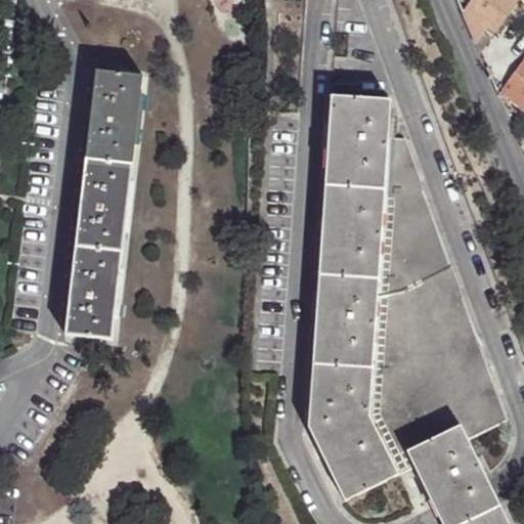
[(457,0),(463,12),(471,0),(457,0)]
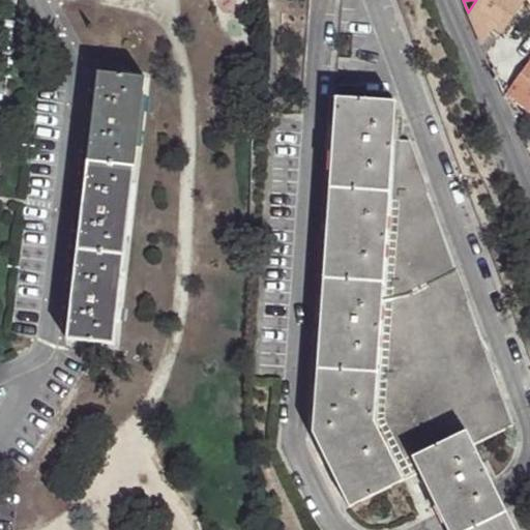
[(522,0),(480,0),(473,10),(497,27),(503,32),(526,2),(522,0)]
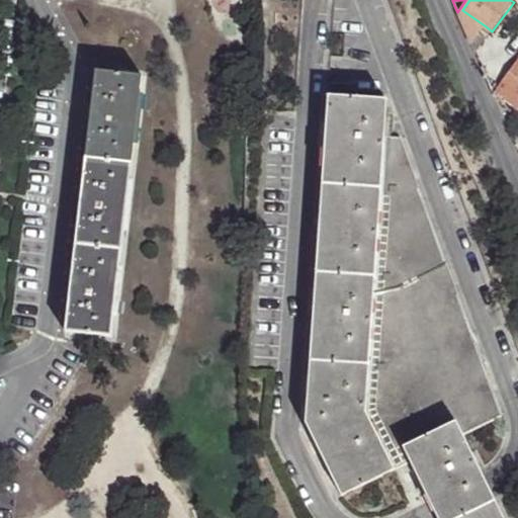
[(471,47),(486,26),(462,10),(458,17),(471,47)]
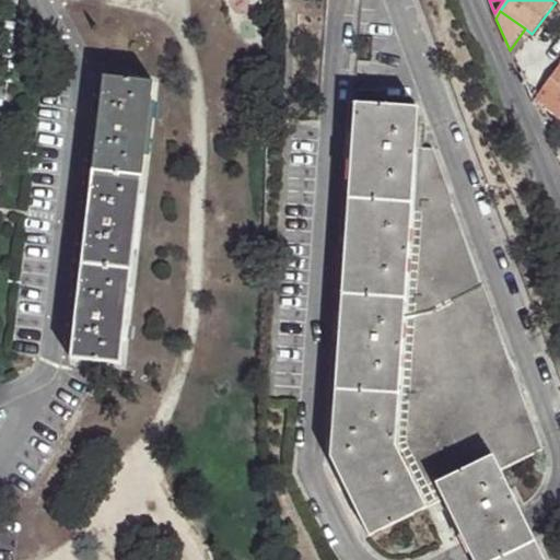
[(559,67),(538,96),(559,118),(559,67)]
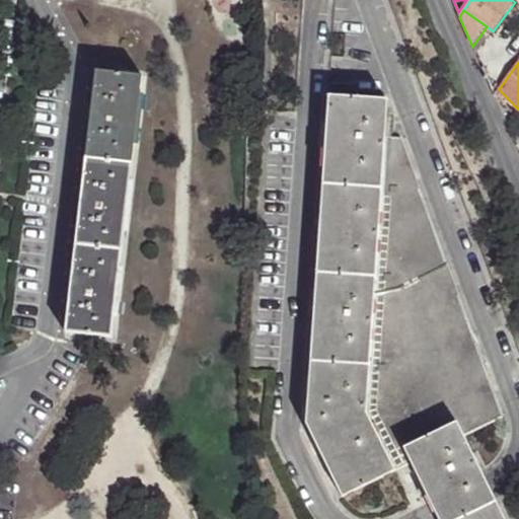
[(143,71),(95,66),(85,155),(132,161),(143,71)]
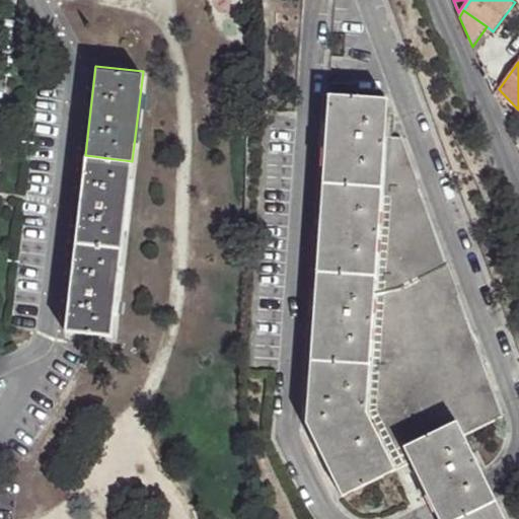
[(352,113),(354,96),(328,94),(321,182),(381,188),(385,134),(386,114),(352,113)]
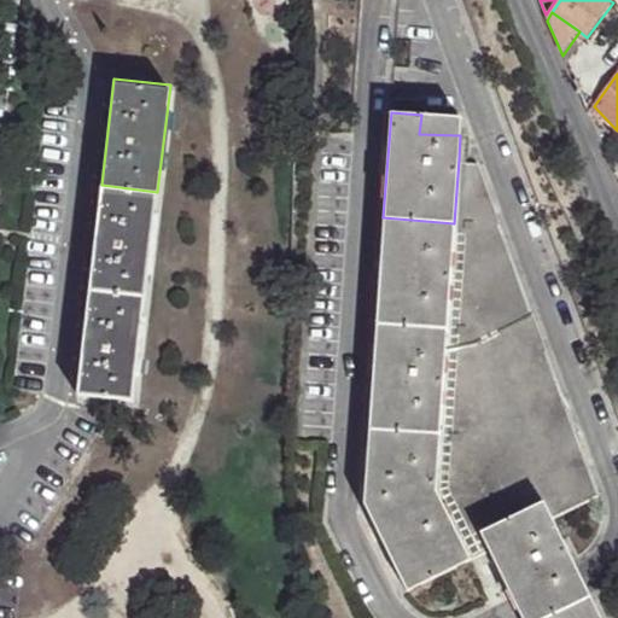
[(461,117),(421,115),(419,134),(460,135),(461,117)]
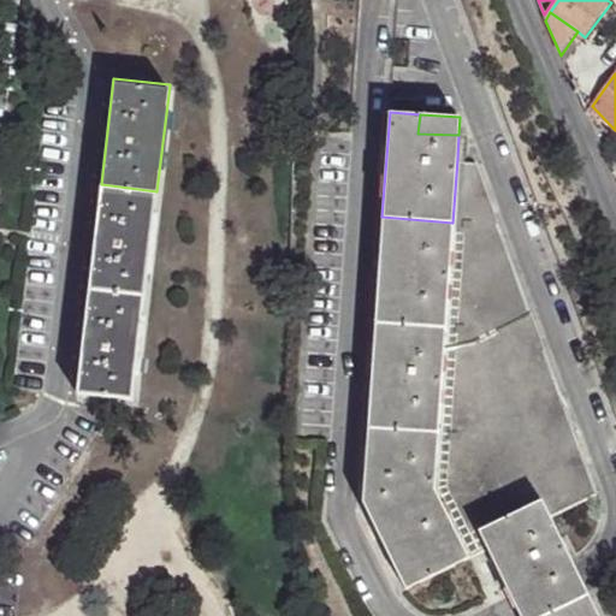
[(465,160),(457,159),(452,223),(446,327),(438,432),(434,489),(468,557),(489,549),(478,527),(540,497),(550,515),(598,492),(474,160),(465,160)]
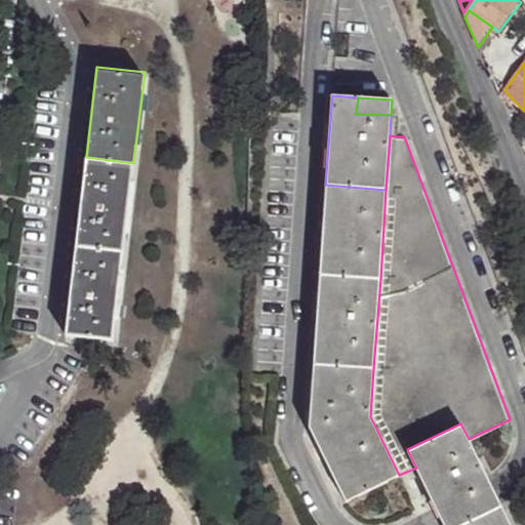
[(86,157),(75,246),(123,252),(133,163),(86,157)]
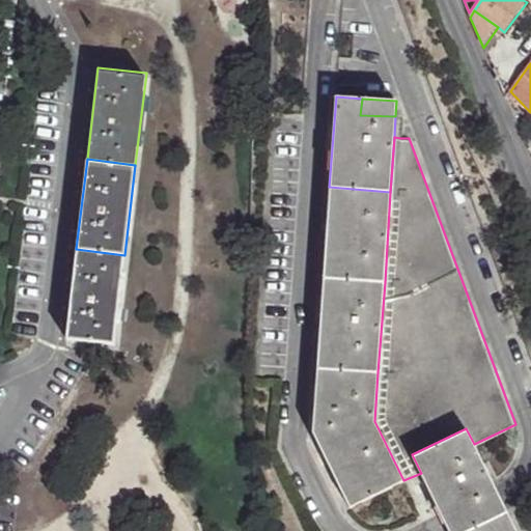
[(390,192),(329,187),(323,279),(385,282),(390,192)]
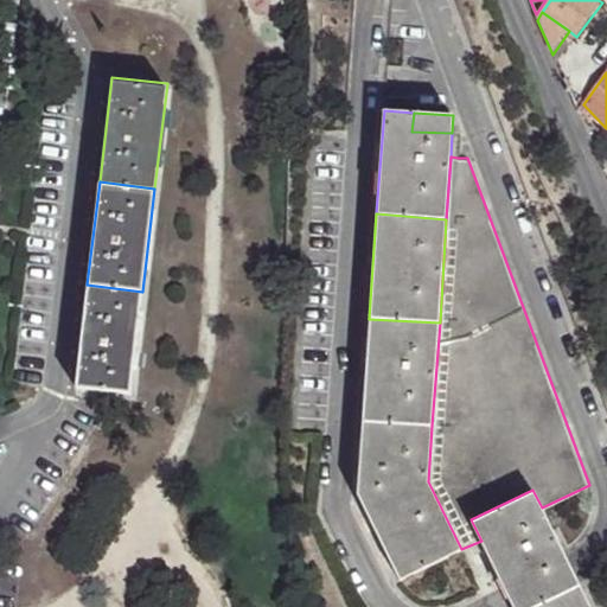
[(87,285),(75,384),(129,391),(142,292),(87,285)]
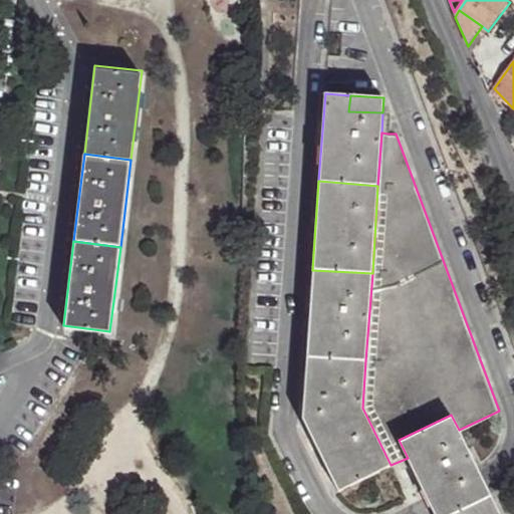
[(372,273),(312,270),(307,356),(365,360),(372,273)]
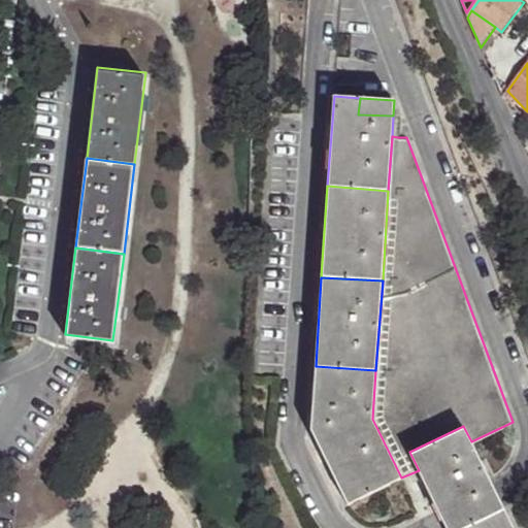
[(375,370),(316,366),(310,428),(347,502),(401,477),(372,419),(375,370)]
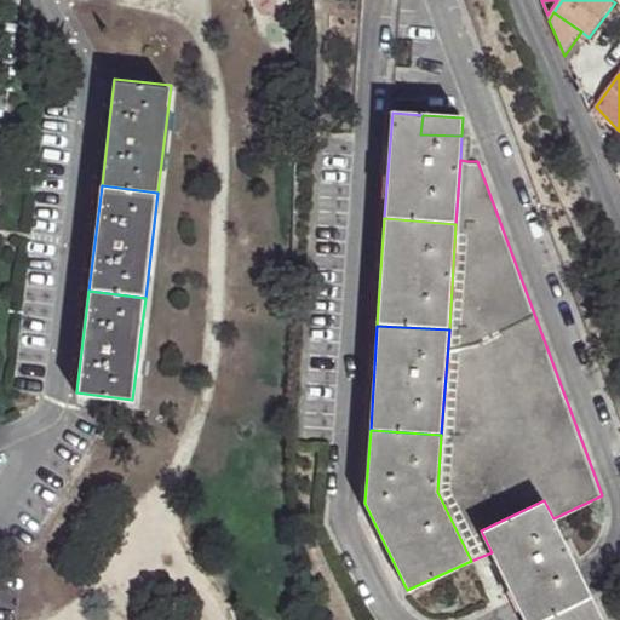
[(585,583),(554,518),(544,500),(481,530),(492,552),(522,615),(524,619),(543,619),(591,596),(585,583)]
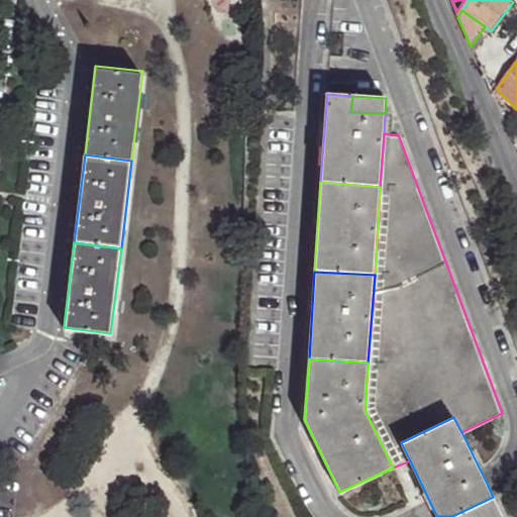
[(503,516),(493,497),(452,516),(503,516)]
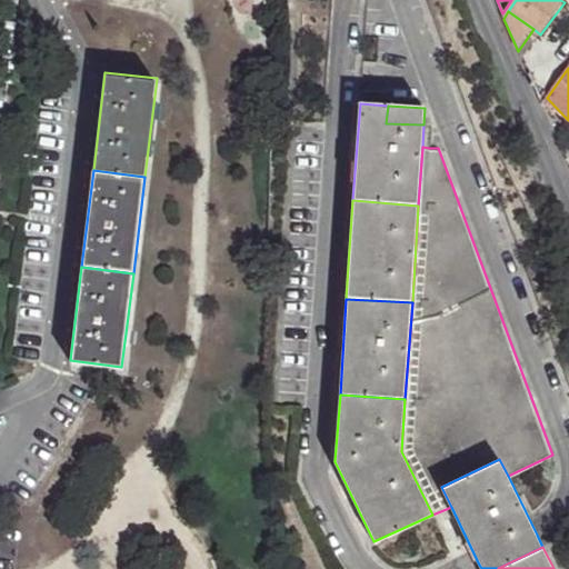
All buildings are outlined.
